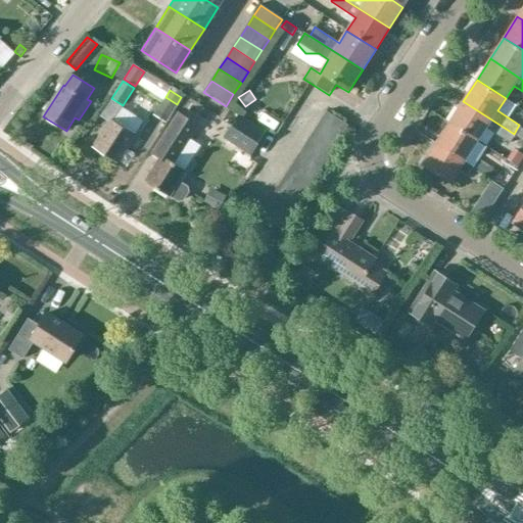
[(514,134),(463,101),(449,122),(478,140),(486,128),(509,141),(514,134)]
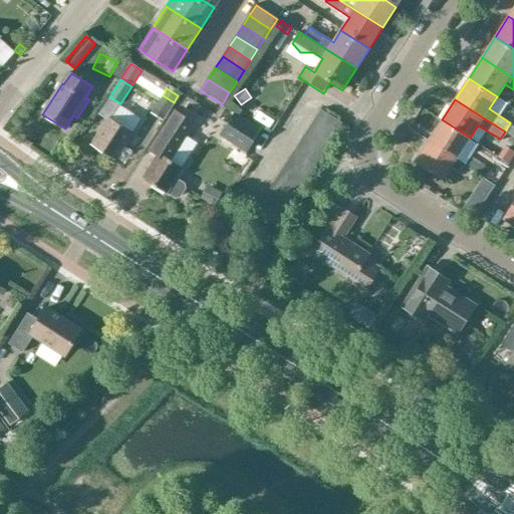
[(109,118),(92,146),(113,160),(122,145),(124,146),(133,134),(132,133),(141,117),(120,105),(111,119),(109,118)]
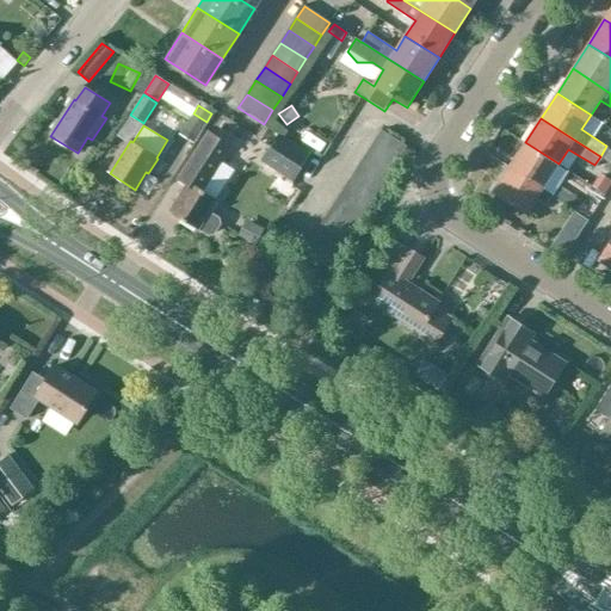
[(372,143),(397,160),(406,148),(381,131),(372,143)]
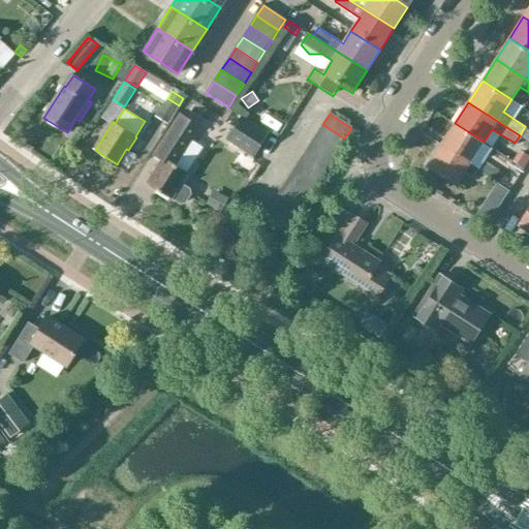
[(225,139),(254,157),(270,132),(242,115),(225,139)]
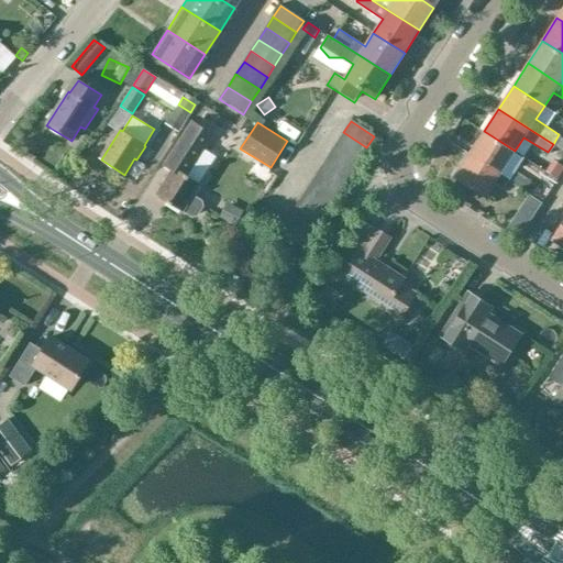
[(172,170),(156,196),(181,211),(183,210),(192,216),(197,216),(202,207),(201,201),(191,196),(199,184),(186,175),(210,135),(191,123),(164,166),(172,170)]
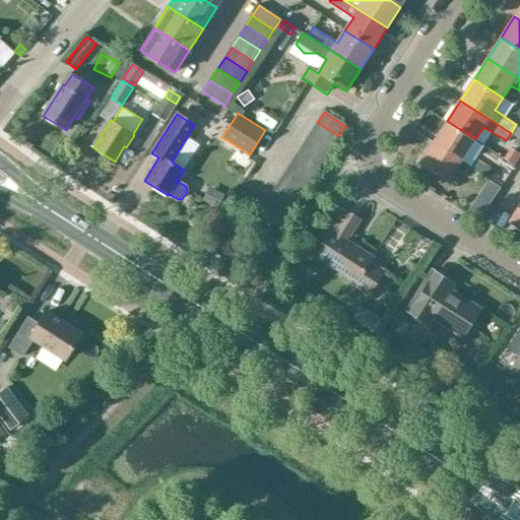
[(434,142),(462,160),(475,139),(447,121),(434,142)]
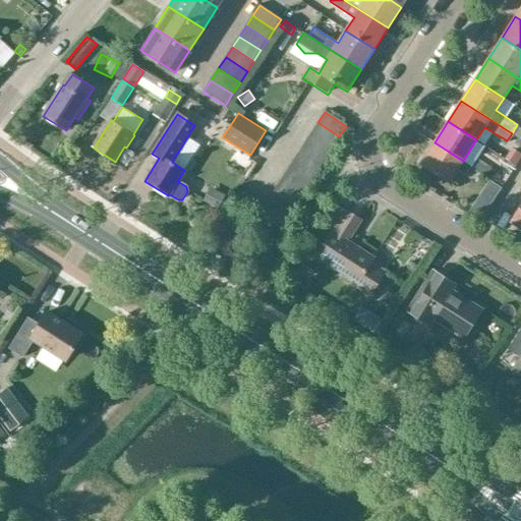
[(317,122),(310,133),(333,147),(339,136),(317,122)]
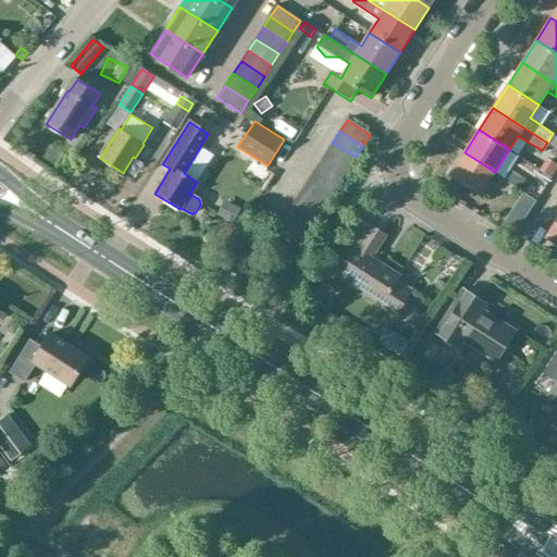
[(556,135),(553,133),(547,143),(556,148),(556,135)]
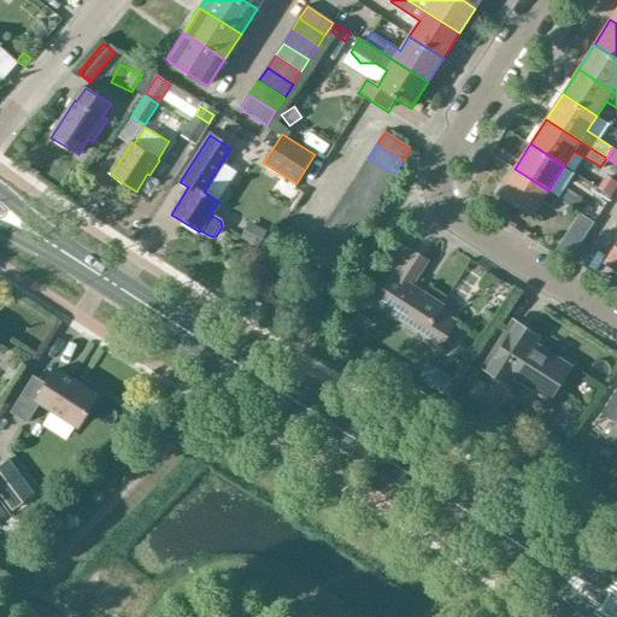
[(368,158),(360,170),(386,187),(394,174),(368,158)]
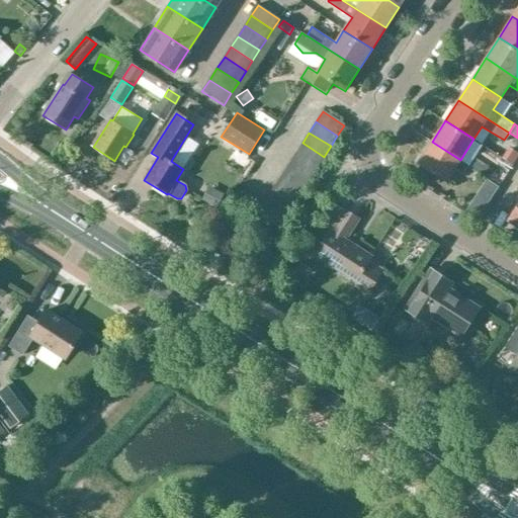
[(462,173),(467,165),(460,160),(432,142),(418,163),(446,181),(454,169),(462,173)]
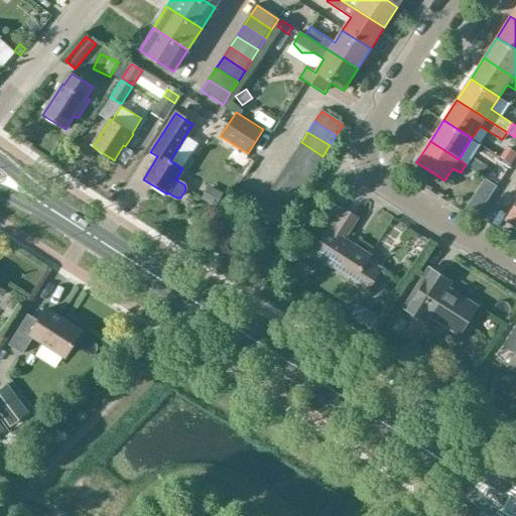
[(323,156),(301,142),(294,153),(315,167),(323,156)]
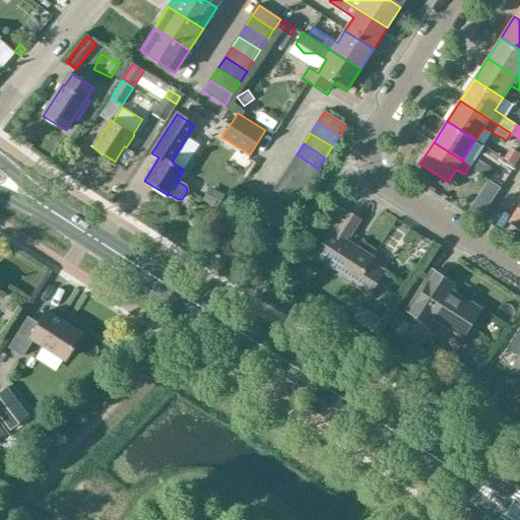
[(297,154),(289,166),(312,179),(318,169),(297,154)]
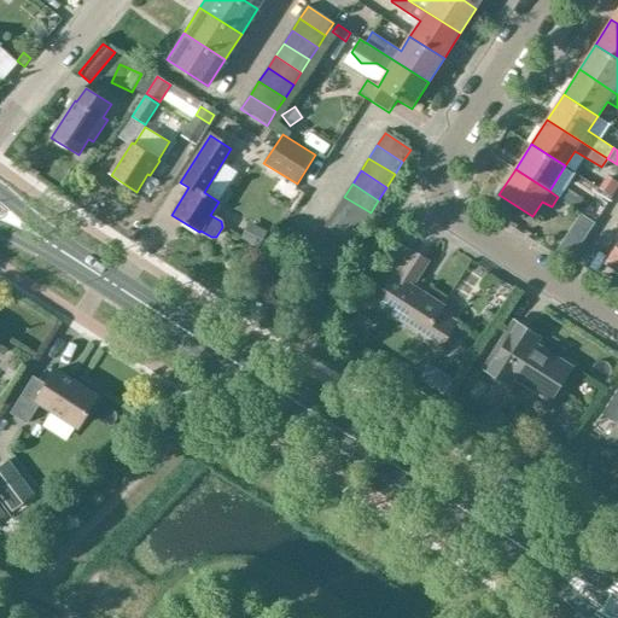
[(582,198),(564,187),(558,197),(576,208),(582,198)]
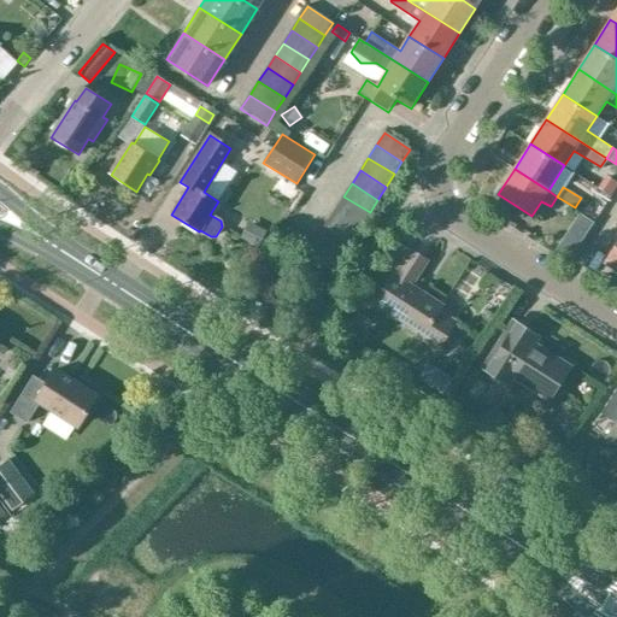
[(370,212),(344,197),(335,209),(362,225),(370,212)]
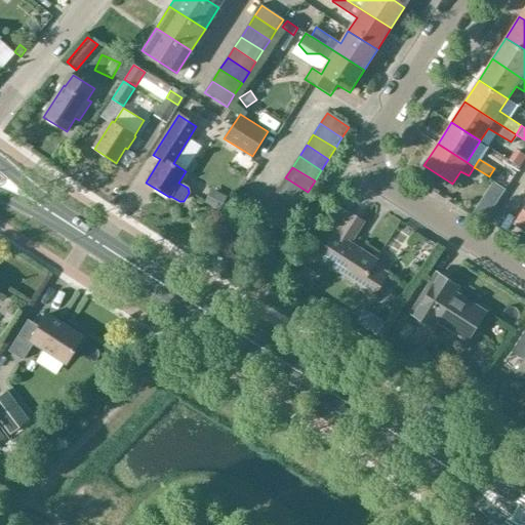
[(308,192),(285,177),(278,190),(300,203),(308,192)]
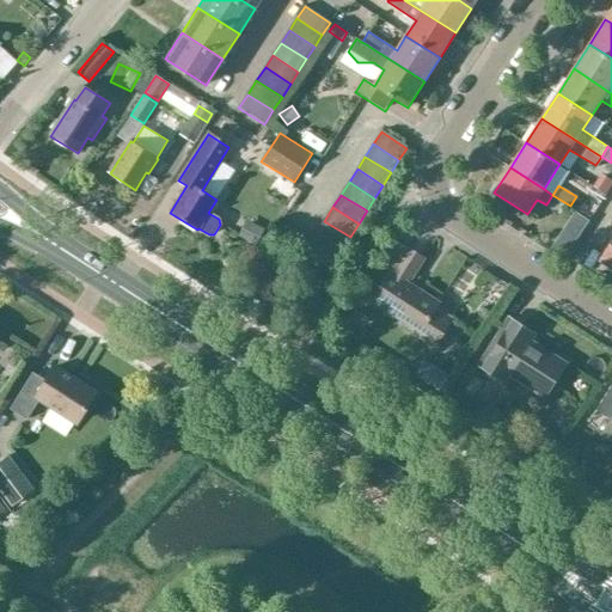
[(574,210),(565,225),(579,233),(587,220),(574,210)]
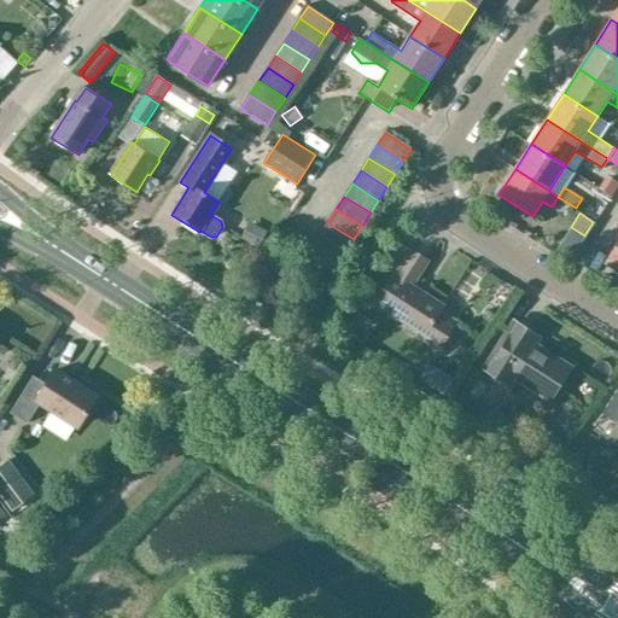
[(246,240),(258,246),(267,231),(254,223),(246,240)]
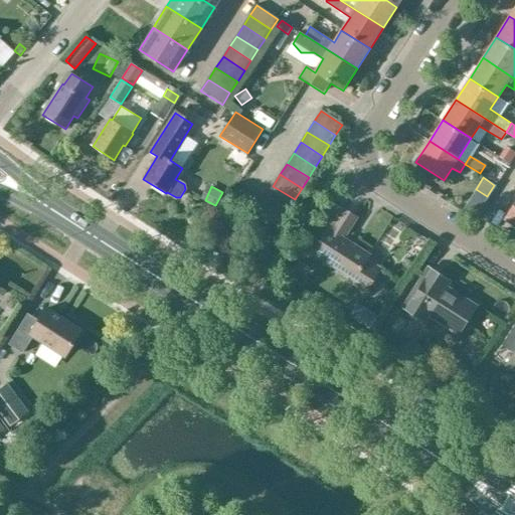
[(273,186),(268,194),(289,207),(295,199),(273,186)]
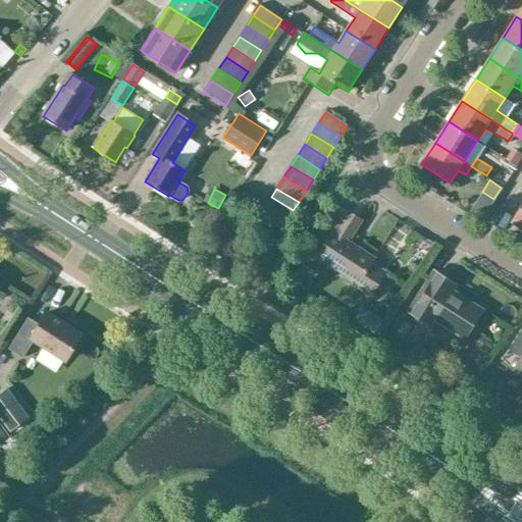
[(521,204),(520,207),(512,221),(521,227),(521,204)]
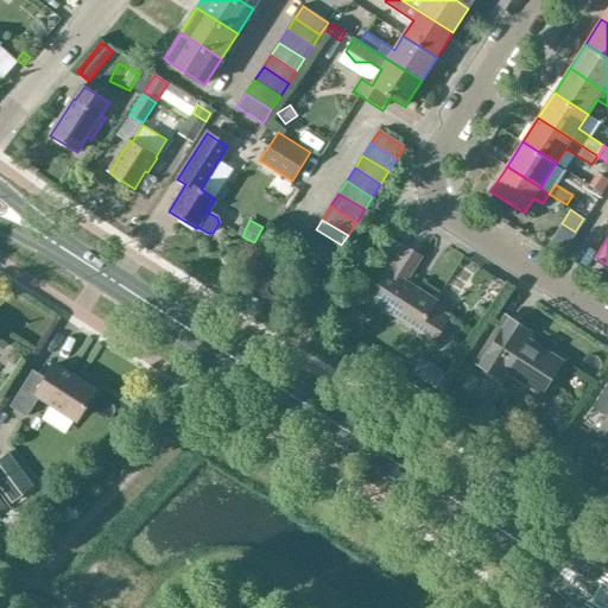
[(382,273),(367,298),(413,329),(412,331),(432,344),(451,316),(435,305),(437,303),(407,284),(420,264),(419,263),(423,257),(404,244),(401,247),(394,242),(378,270),(382,273)]
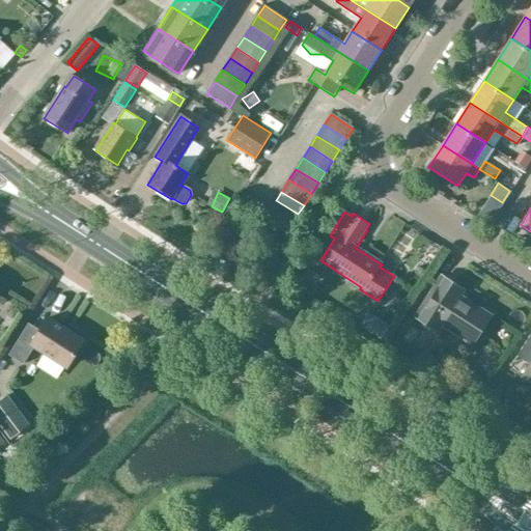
[(423,247),(414,251),(420,264),(429,260),(423,247)]
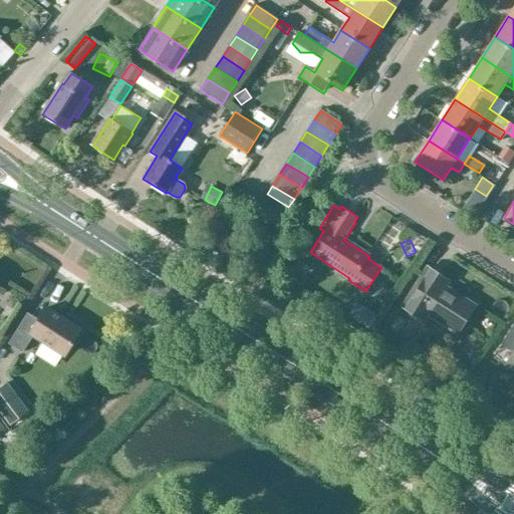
[(420,278),(402,305),(418,316),(423,309),(459,332),(477,304),(448,285),(451,280),(428,265),(420,278)]
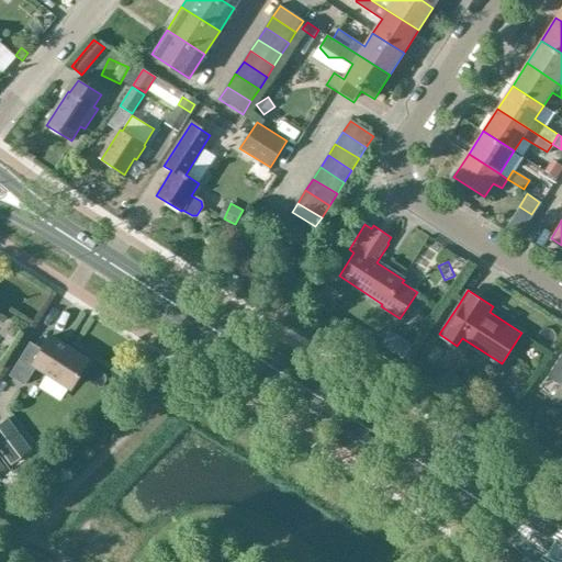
[(37,367),(72,388),(90,360),(52,337),(44,349),(32,341),(11,375),(26,384),(37,367)]
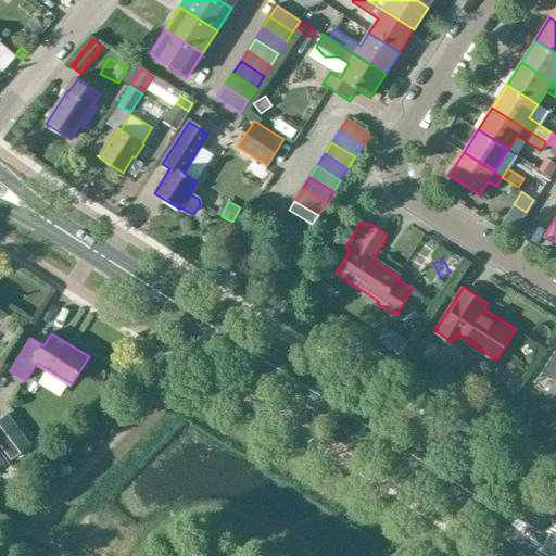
[(391,340),(387,348),(400,356),(405,349),(391,340)]
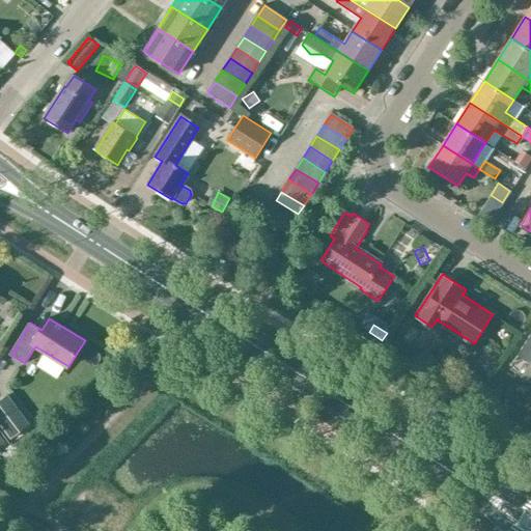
[(530,334),(518,355),(530,363),(522,375),(530,381),(530,334)]
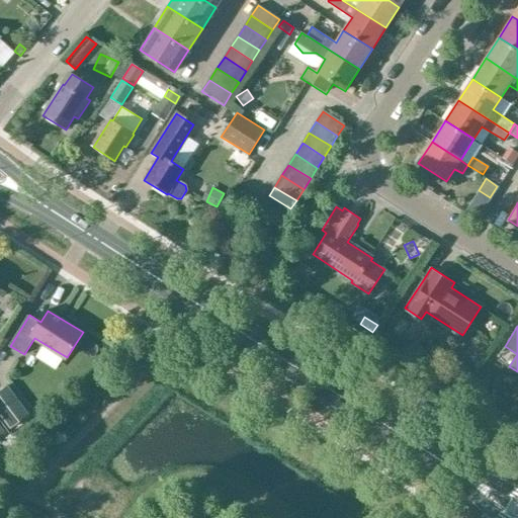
[(463,383),(471,369),(454,358),(446,372),(463,383)]
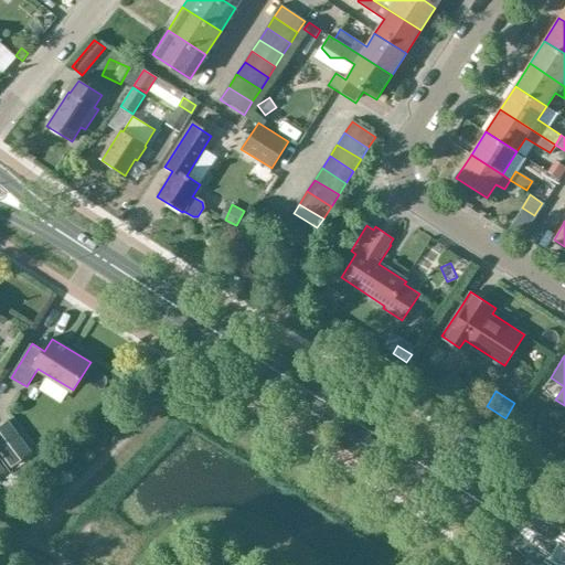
[(7,420),(0,425),(0,452),(10,467),(31,451),(7,420)]
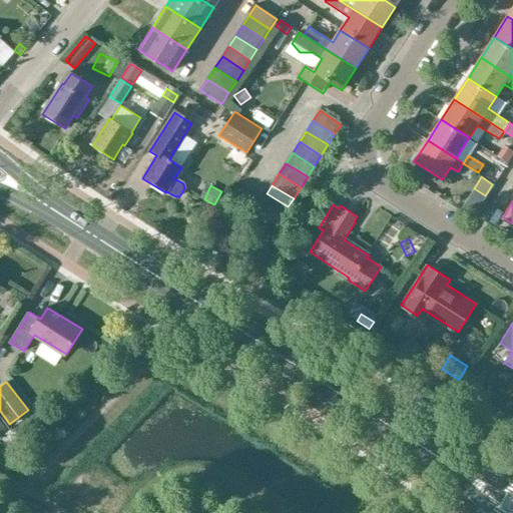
[(0,436),(8,431),(0,419),(0,436)]
